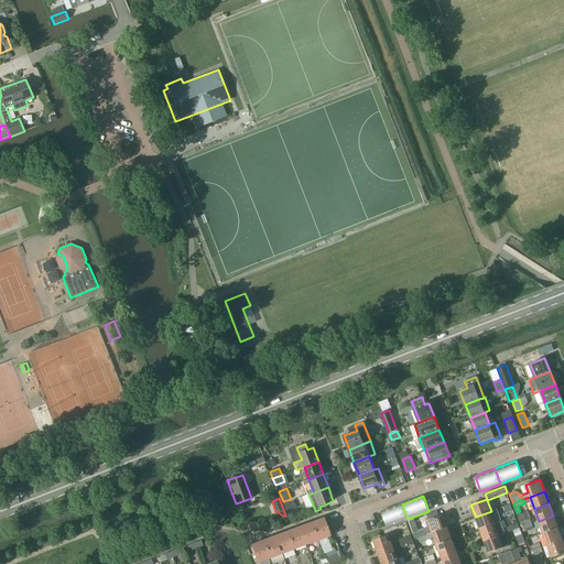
[(388,527),(408,519),(402,505),(381,512),(388,527)]
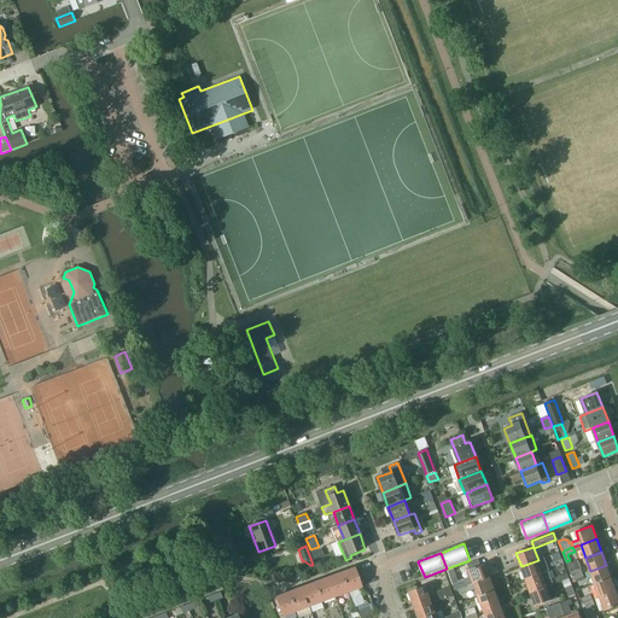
[(538,560),(522,566),(526,581),(543,573),(538,560)]
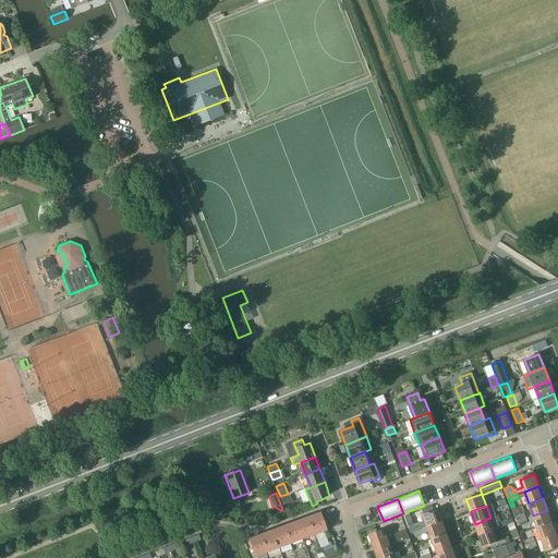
[(522,506),(512,510),(514,518),(525,513),(522,506)]
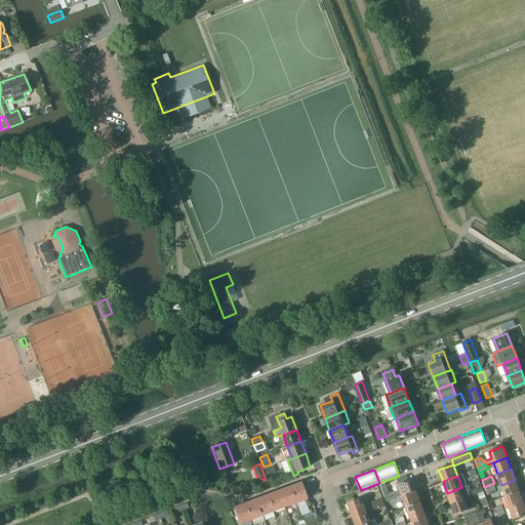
[(395,494),(385,497),(387,501),(390,500),(397,498),(416,491),(412,479),(398,484),(400,490),(395,492),(395,494)]
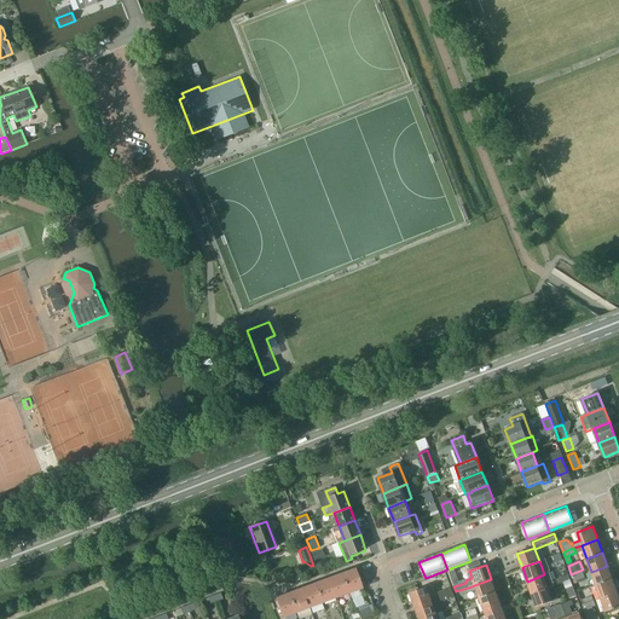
[(607,566),(591,572),(596,585),(613,579),(607,566)]
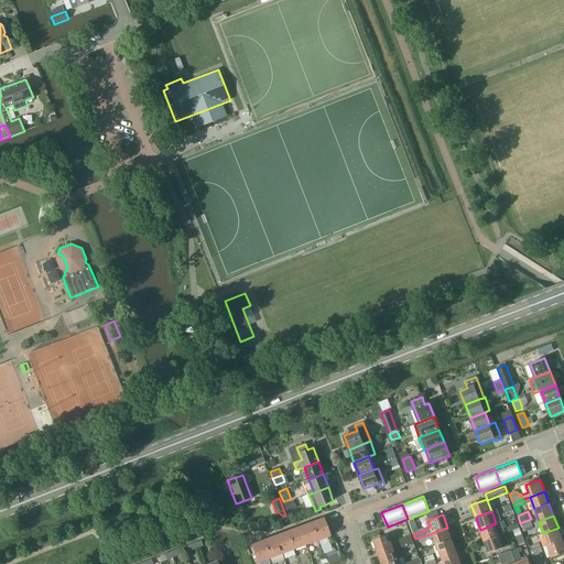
[(312,523),(318,540),(331,535),(324,519),(312,523)]
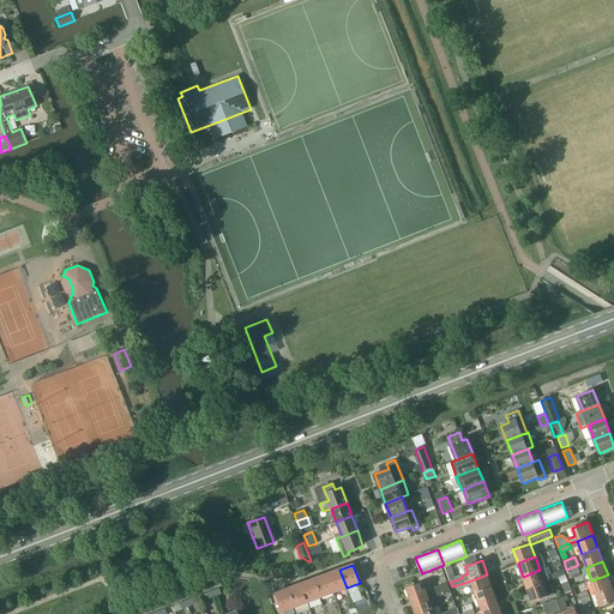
[(540,570),(523,577),(528,589),(545,583),(549,582),(549,581),(566,575),(564,570),(548,576),(546,567),(540,570)]
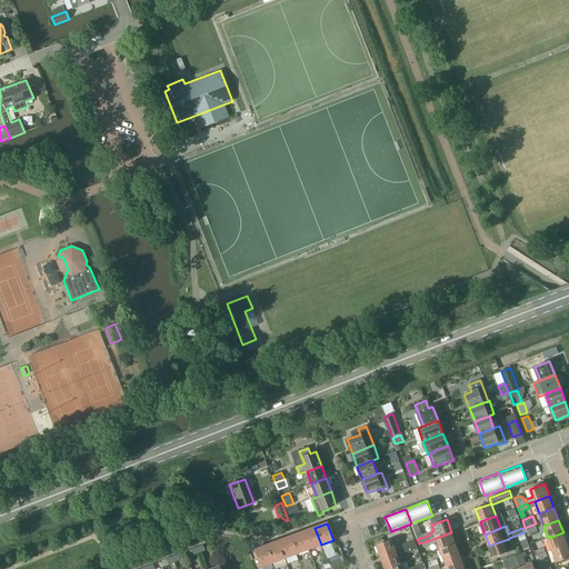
[(309,549),(321,545),(315,528),(303,531),(309,549)]
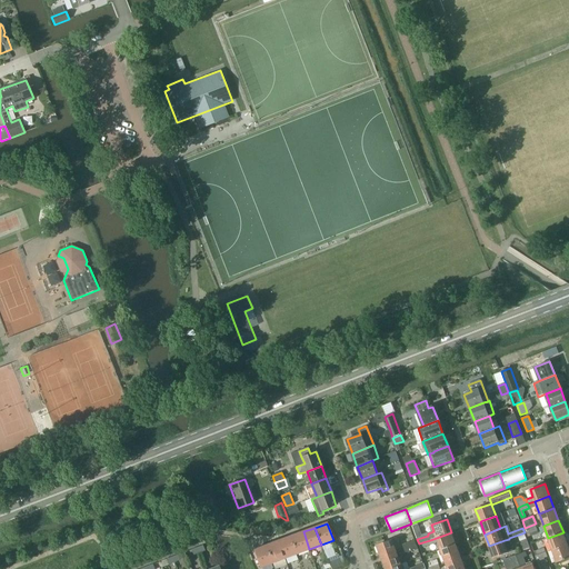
[(298,553),(309,549),(303,531),(291,536),(298,553)]
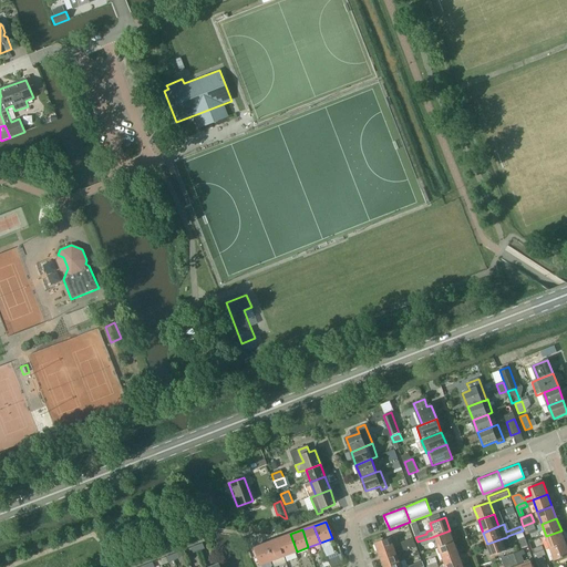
[(429,538),(421,540),(422,545),(436,539),(440,548),(454,543),(450,531),(429,538)]
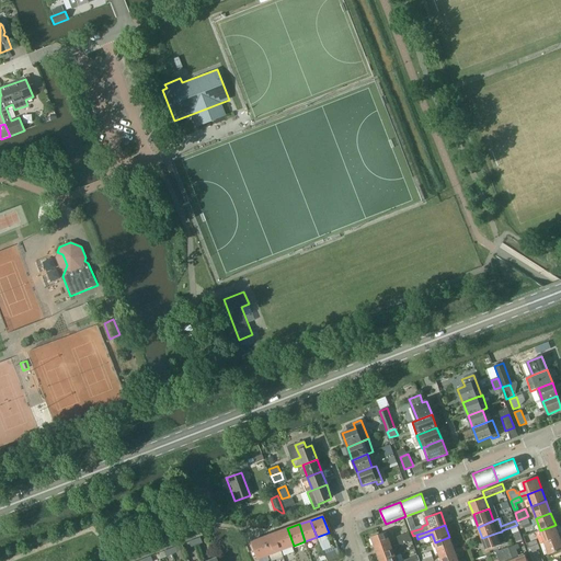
[(556,525),(540,530),(545,542),(560,537),(556,525)]
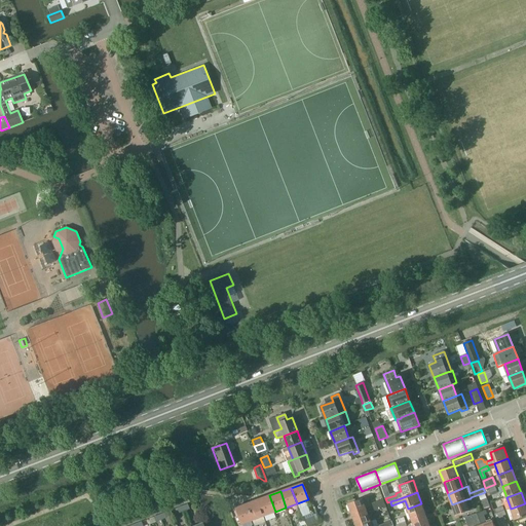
[(263,517),(275,512),(269,495),(257,500),(263,517)]
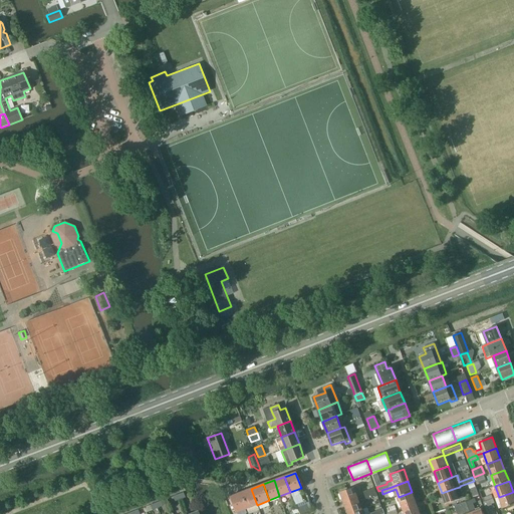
[(344,504),(358,499),(354,487),(340,492),(344,504)]
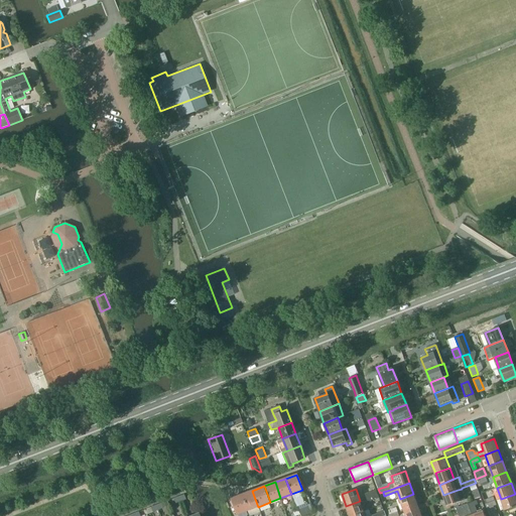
[(458,490),(443,495),(447,507),(462,501),(466,500),(462,489),(458,490)]
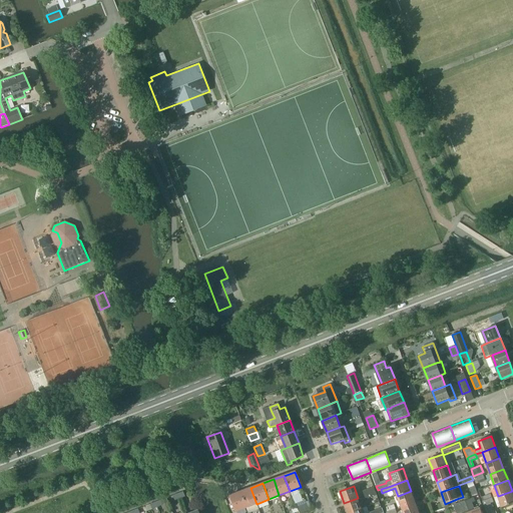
[(474,486),(469,488),(472,496),(477,494),(474,486)]
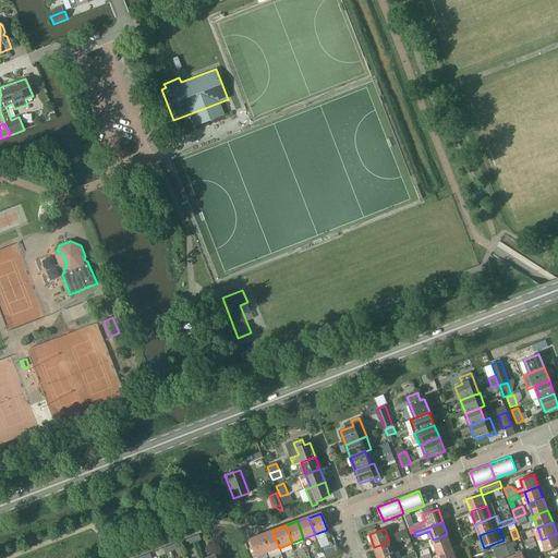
[(407,530),(393,534),(395,540),(409,534),(407,530)]
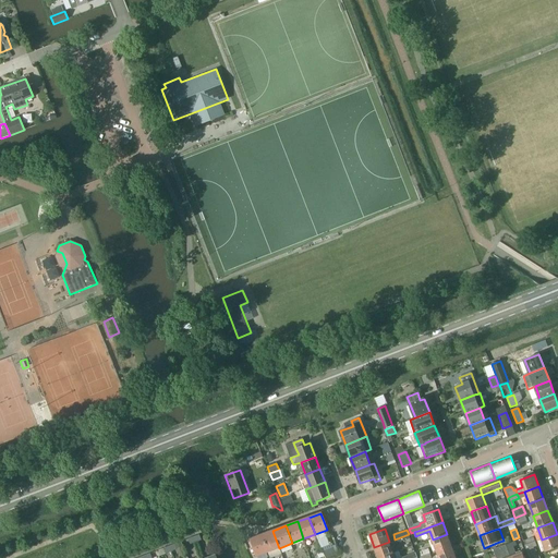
[(266,553),(279,548),(273,531),(259,535),(266,553)]
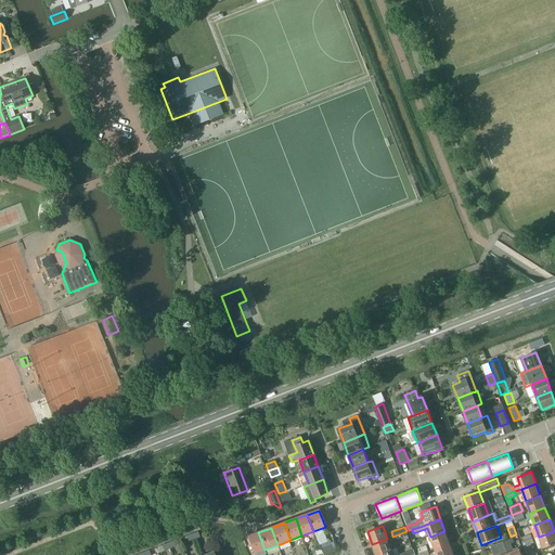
[(407,531),(392,537),(395,540),(408,536),(407,531)]
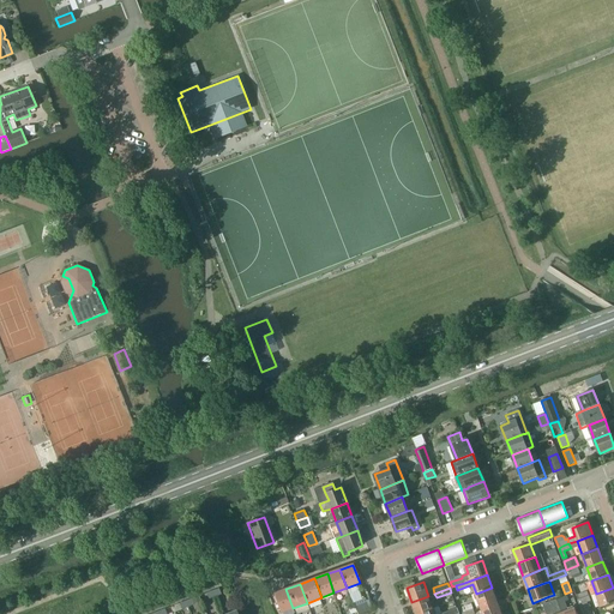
[(492,588),(476,594),(481,607),(497,601),(492,588)]
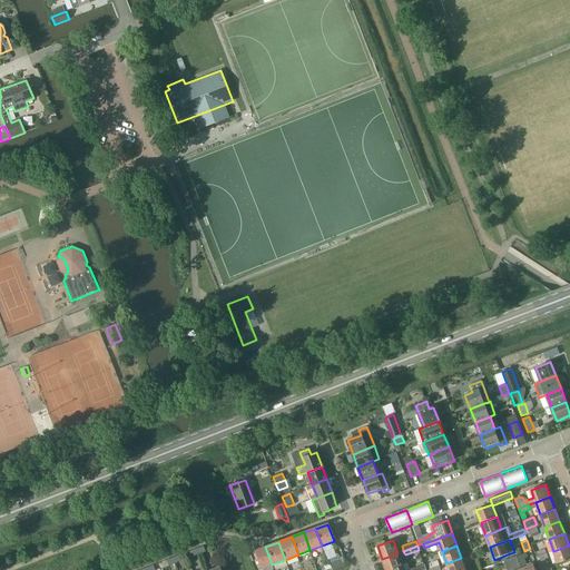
[(569,549),(569,546),(553,551),(558,563),(569,559),(569,549)]
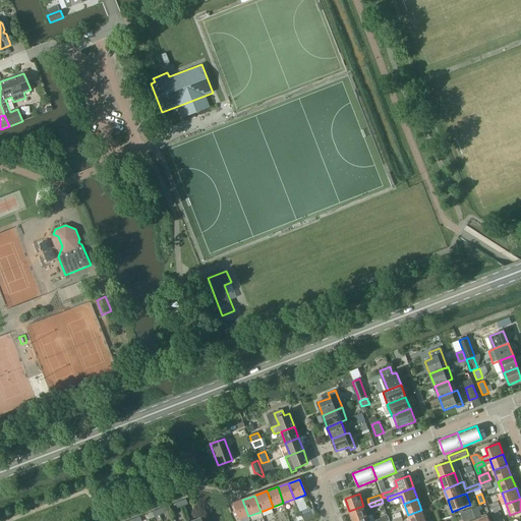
[(238,520),(248,516),(242,500),(232,504),(238,520)]
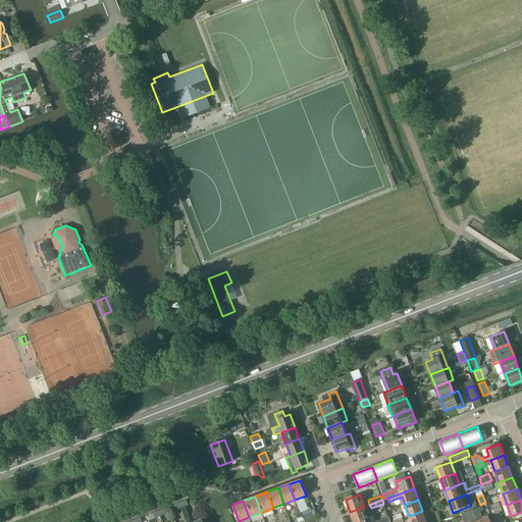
[(353,521),(355,521),(368,517),(364,507),(350,512),(353,521)]
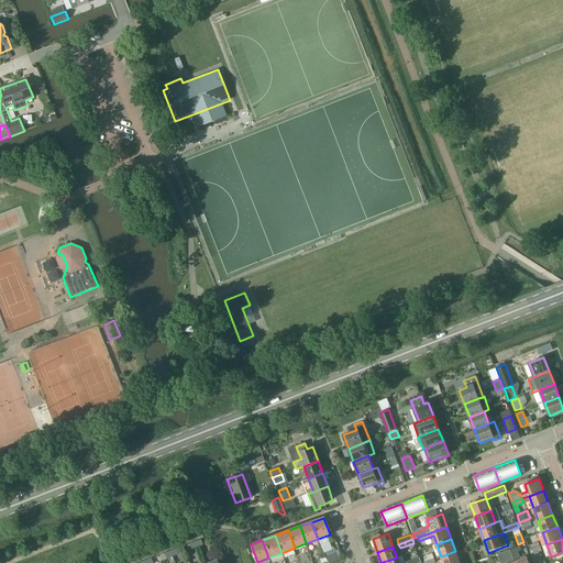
[(533,549),(530,550),(534,562),(541,560),(539,552),(542,551),(540,547),(533,549)]
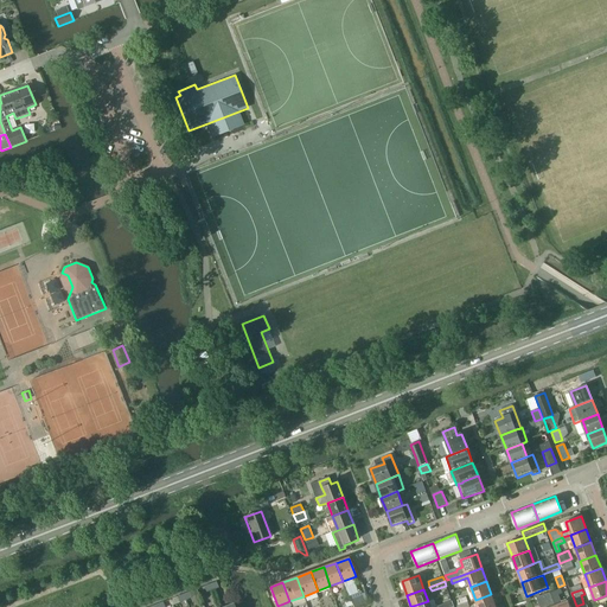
[(557,590),(550,593),(555,606),(570,606),(569,601),(562,604),(557,590)]
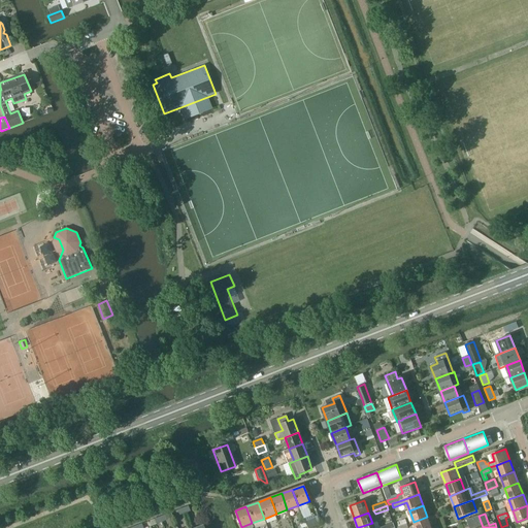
[(479,516),(467,520),(469,527),(483,527),(479,516)]
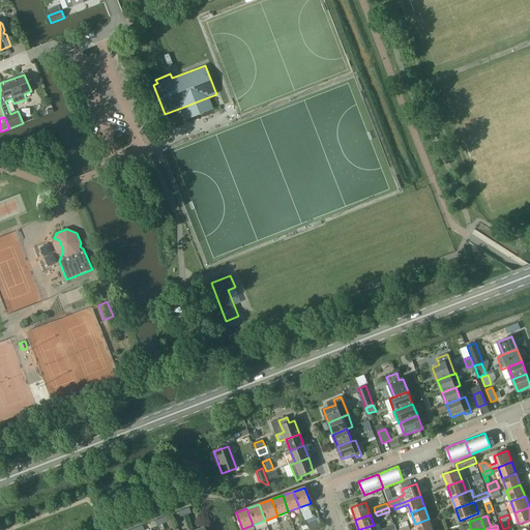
[(429,519),(415,524),(416,529),(431,529),(433,529),(429,519)]
